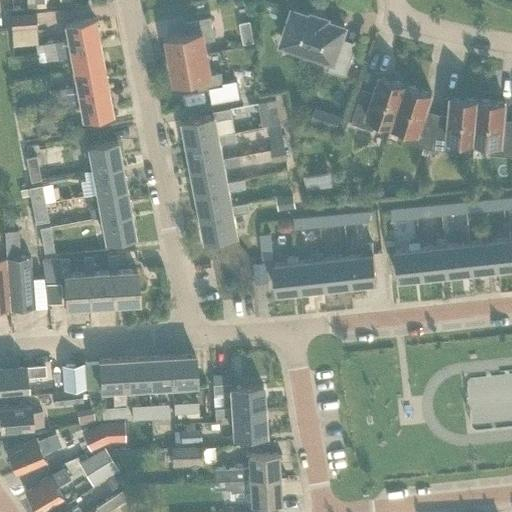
[(26,8),(38,8),(37,0),(25,0),(26,3),(26,8)]
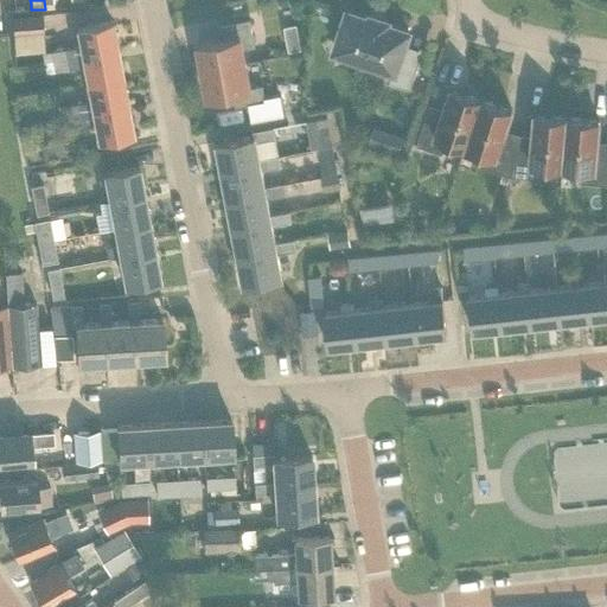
[(333,50),(395,72),(391,85),(410,91),(419,65),(409,63),(400,59),(409,32),(387,24),(388,20),(370,14),(369,17),(347,10),(333,50)]
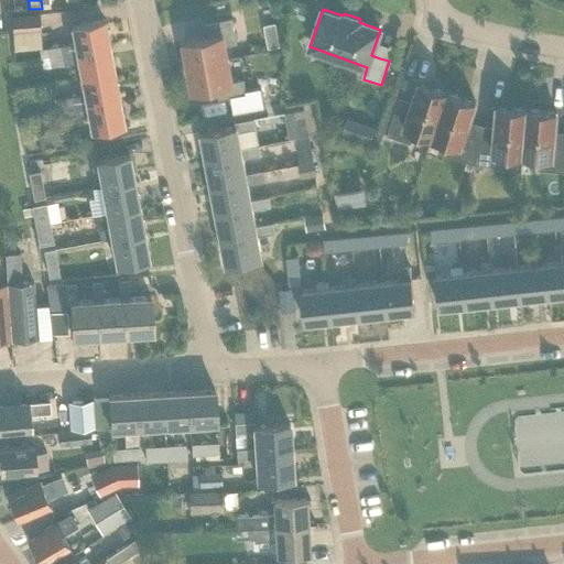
[(12,33),(40,31),(39,13),(11,15),(12,33)]
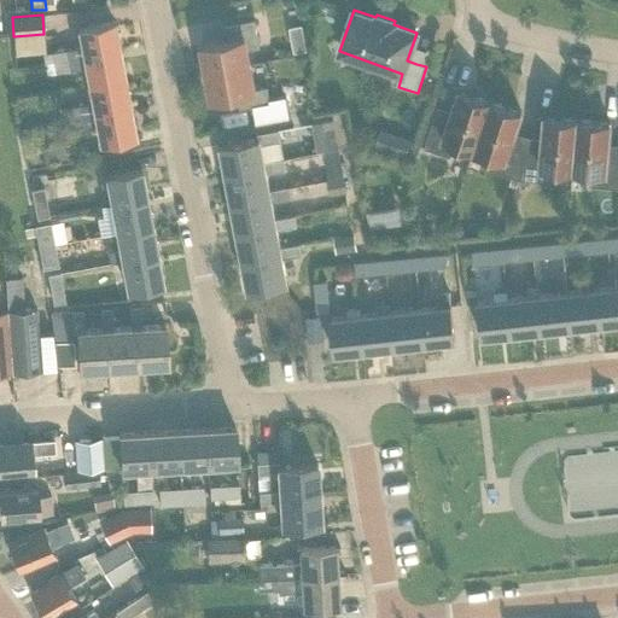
[(202,44),(200,45),(205,73),(249,64),(246,50),(258,47),(254,21),(223,25),(227,40),(203,45),(202,44)]
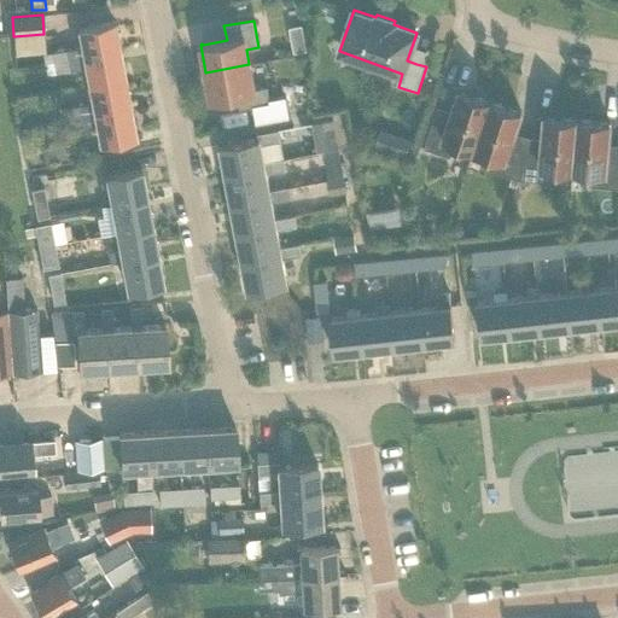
[(46,64),(118,51),(112,22),(77,28),(81,46),(44,53),(46,64)]
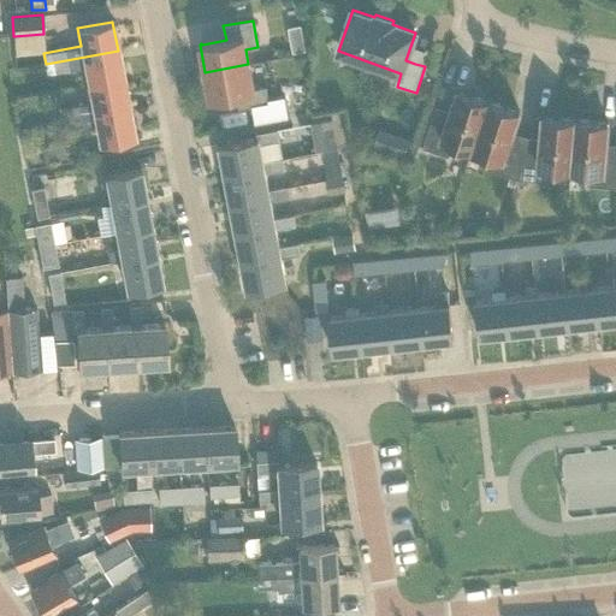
[(307,49),(302,24),(289,27),(294,52),(307,49)]
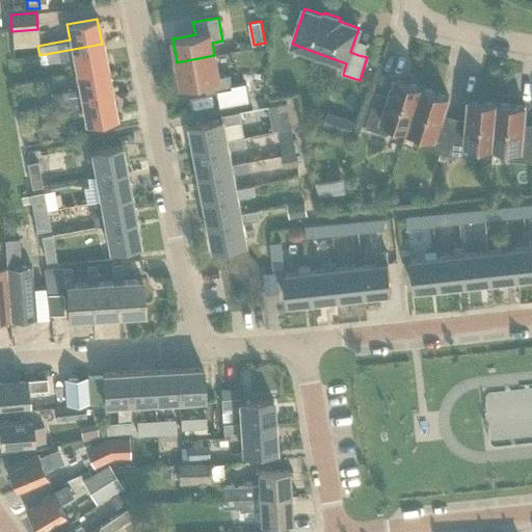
[(76,73),(106,68),(102,44),(40,55),(42,63),(46,62),(47,63),(73,58),(76,73)]
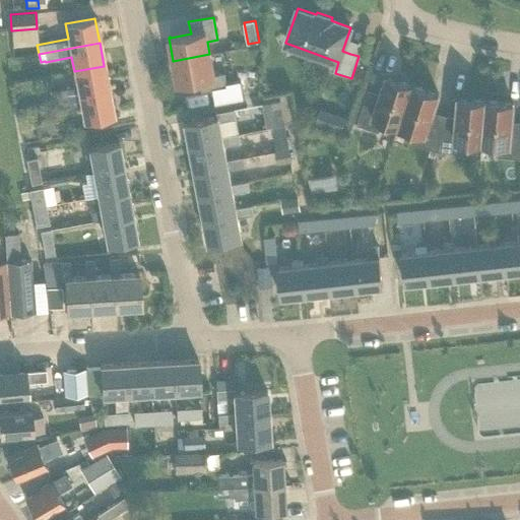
[(209,54),(173,61),(178,84),(179,83),(179,82),(199,79),(201,91),(211,89),(214,104),(242,99),(239,82),(225,84),(223,73),(213,75),(209,54)]
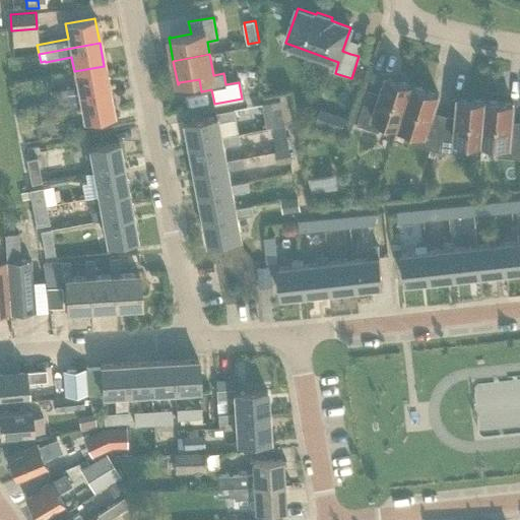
[(78,96),(108,90),(104,66),(74,71),(78,96)]
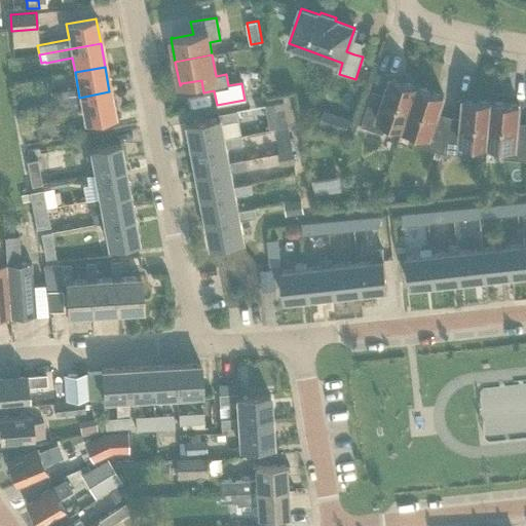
[(403,126),(416,85),(389,77),(382,100),(371,97),(361,125),(383,133),(386,121),(403,126)]
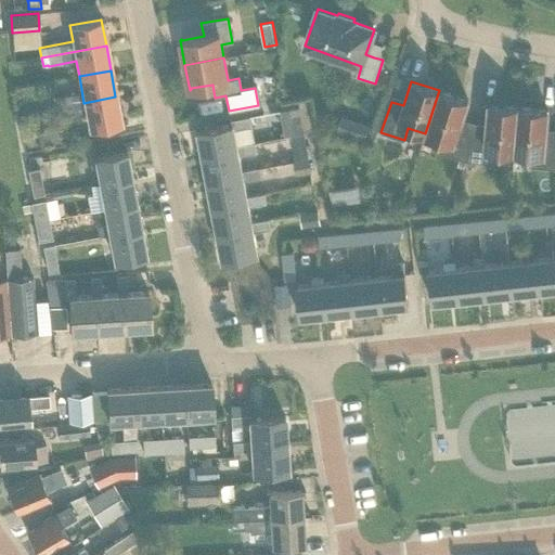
[(466,162),(473,128),(460,125),(467,100),(439,90),(425,133),(442,139),(438,152),(466,162)]
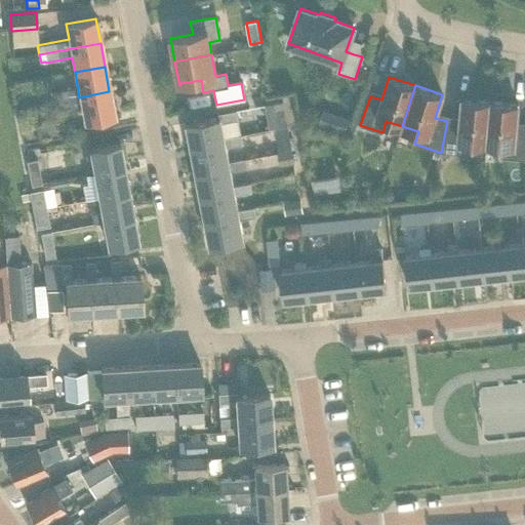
[(53,102),(67,99),(66,89),(51,92),(53,102)]
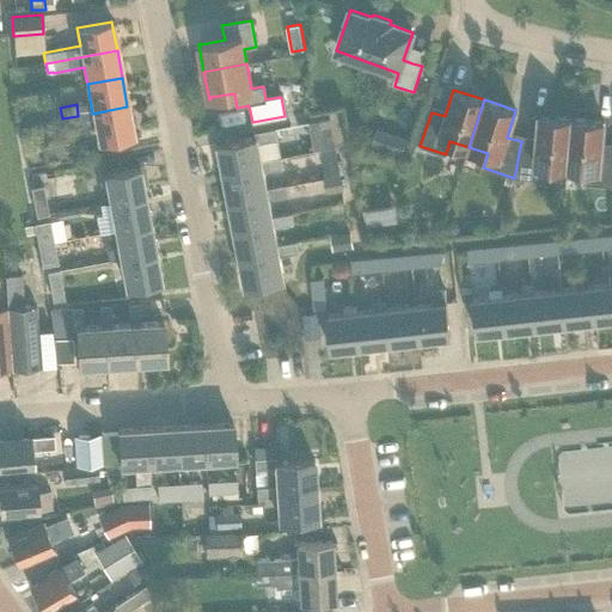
[(127,106),(92,114),(97,140),(132,133),(127,106)]
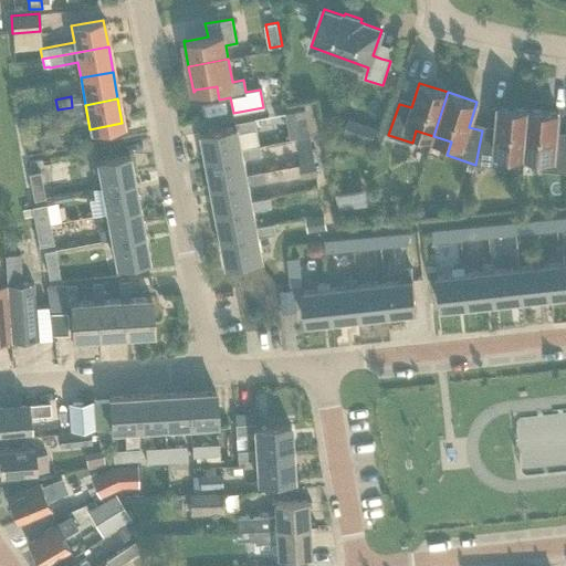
[(524,155),(528,109),(499,106),(496,133),(482,130),(475,165),(504,167),(505,154),(524,155)]
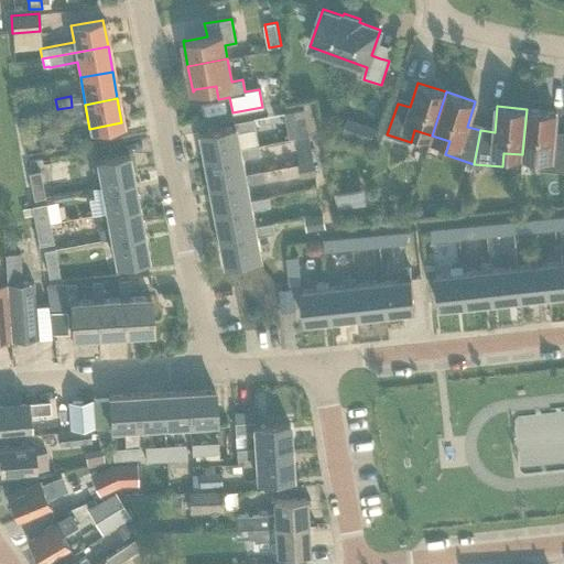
[(72,107),(57,109),(58,118),(74,116),(72,107)]
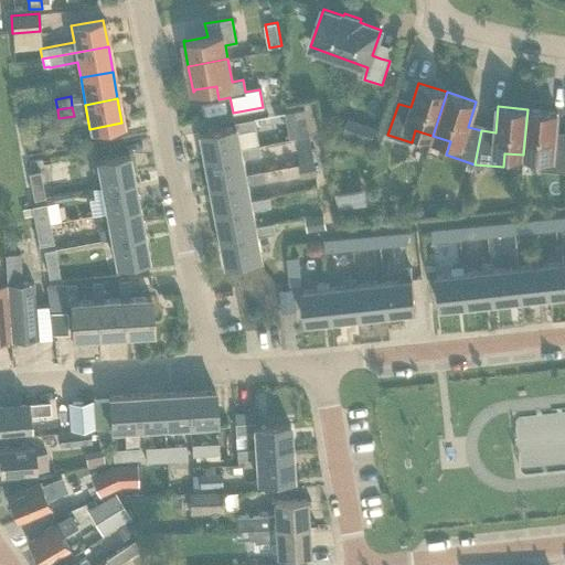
[(564,171),(564,138),(555,138),(557,112),(528,109),(523,155),(542,157),(541,170),(564,171)]
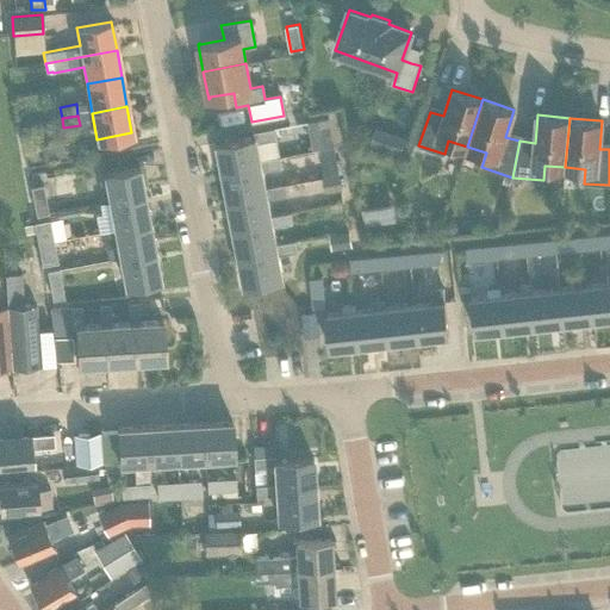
[(222,167),(260,160),(257,143),(277,139),(274,129),(253,132),(254,136),(217,143),(222,167)]
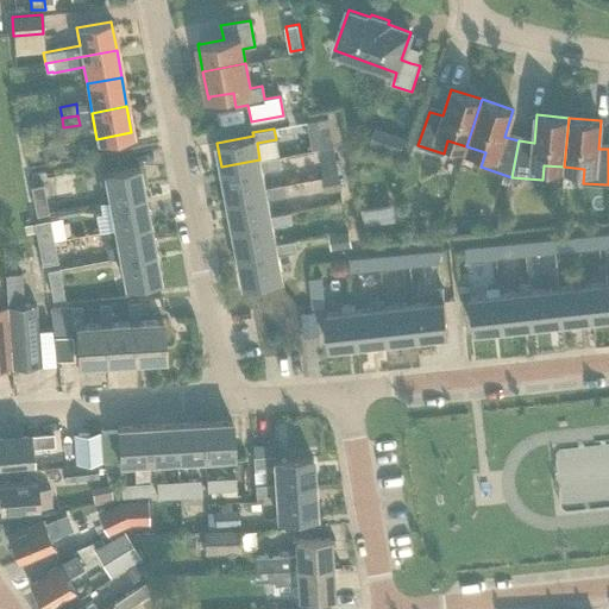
[(395,132),(389,150),(399,154),(405,136),(395,132)]
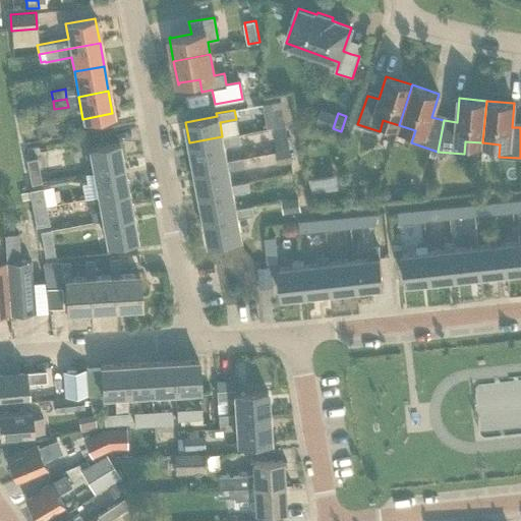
[(273,128),(277,151),(289,149),(285,126),(273,128)]
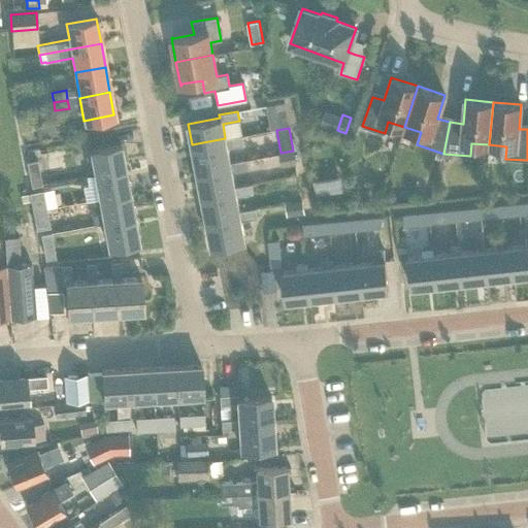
[(197,169),(230,163),(227,149),(243,145),(241,135),(225,138),(192,144),(197,169)]
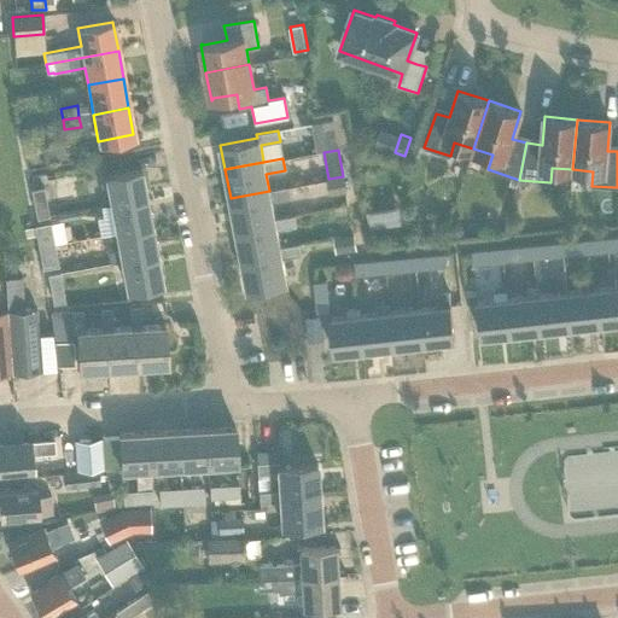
[(110,205),(145,198),(140,168),(104,175),(110,205)]
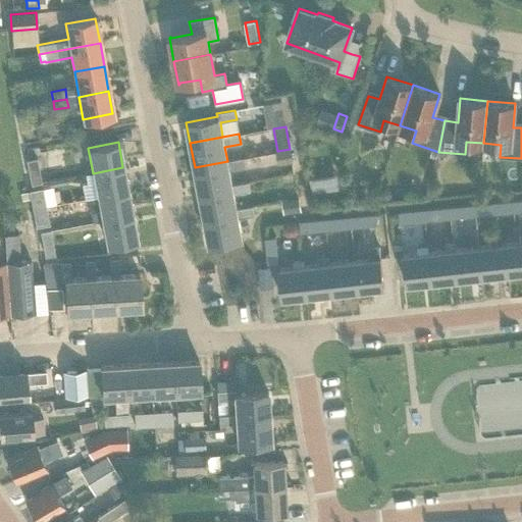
[(278,165),(293,163),(291,150),(276,153),(278,165)]
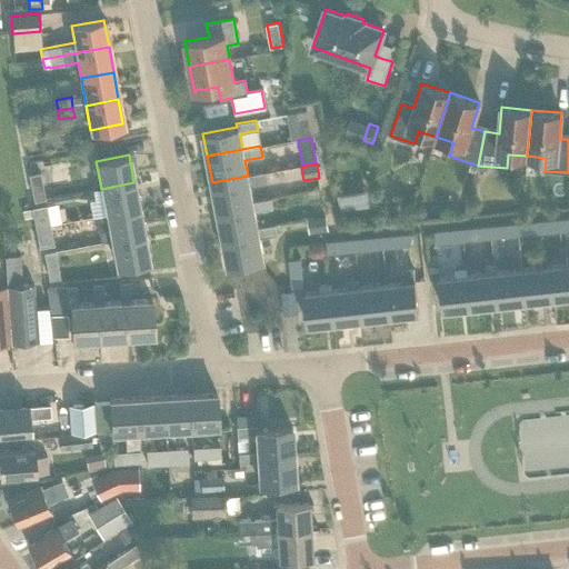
[(32,201),(45,199),(39,172),(28,175),(32,201)]
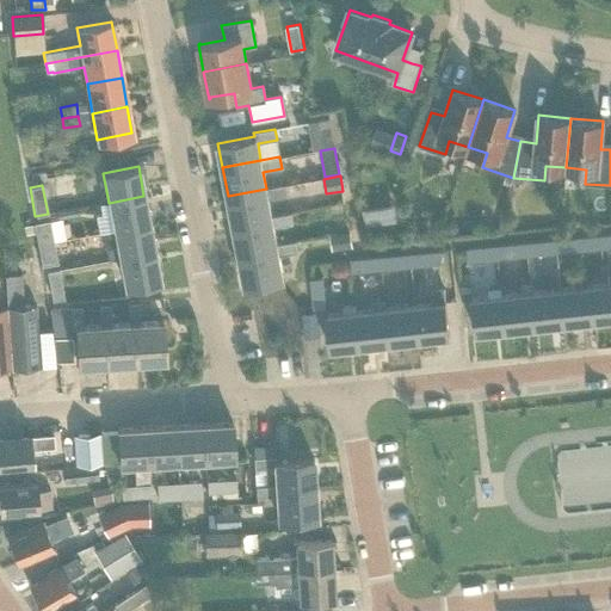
[(233,224),(271,217),(269,199),(288,196),(285,185),(266,189),(228,196),(233,224)]
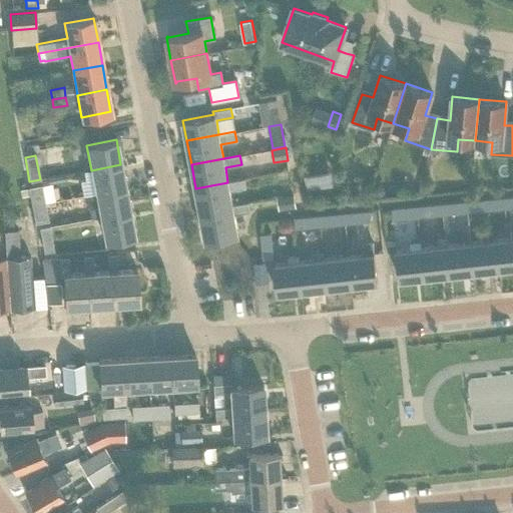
[(96,193),(125,188),(120,164),(91,170),(82,171),(84,180),(93,178),(96,193)]
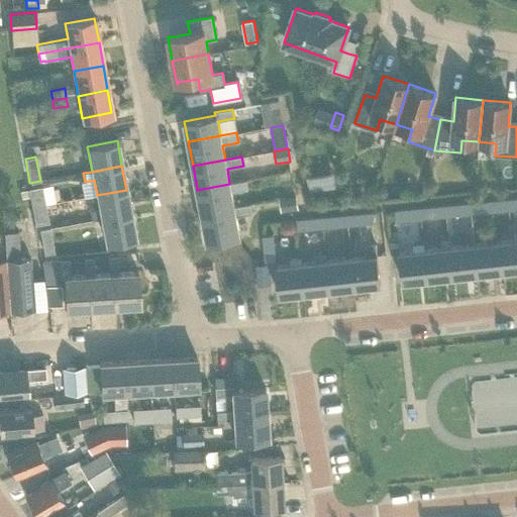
[(309,192),(335,187),(333,173),(307,177),(309,192)]
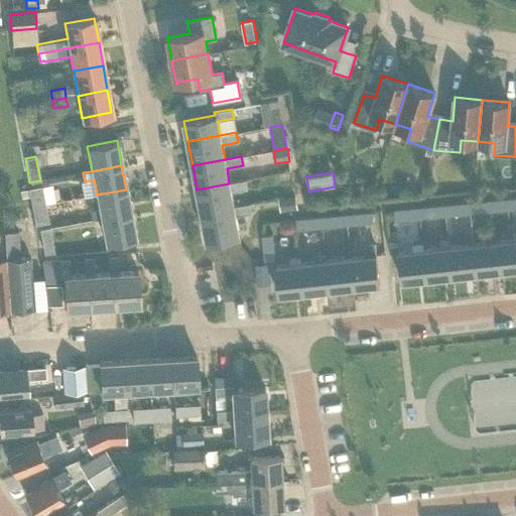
[(202,213),(234,207),(231,192),(247,189),(245,180),(229,183),(197,189),(202,213)]
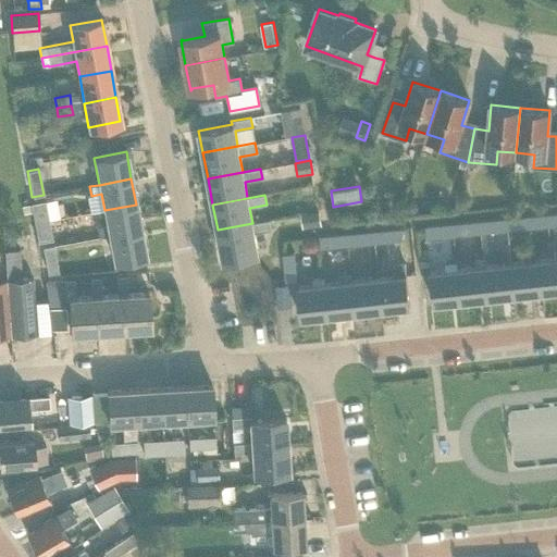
[(34,223),(48,221),(44,200),(29,203),(34,223)]
